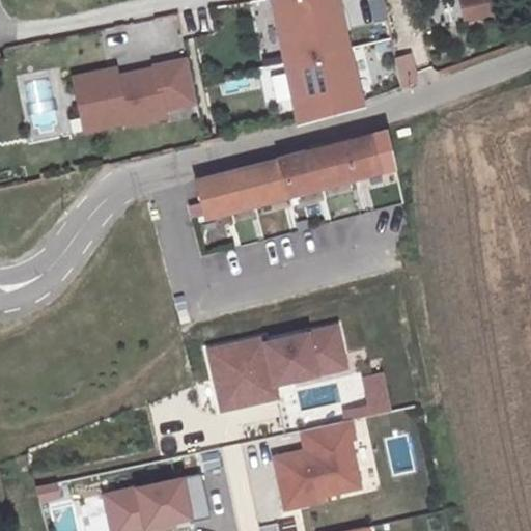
[(270,0),(299,119),(362,104),(336,0),(270,0)]
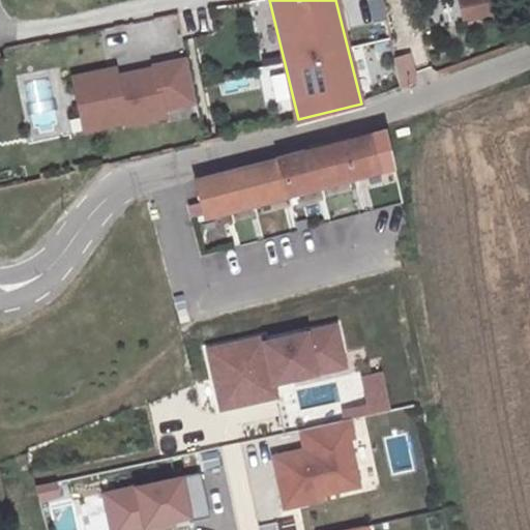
[(488,0),(462,0),(465,20),(491,16),(488,0)]
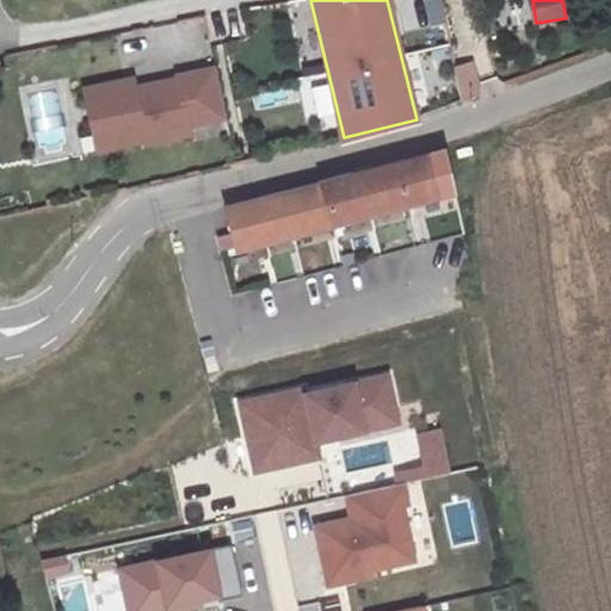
[(223,117),(211,62),(171,72),(173,80),(136,88),(134,80),(81,92),(94,159),(195,137),(191,124),(223,117)]
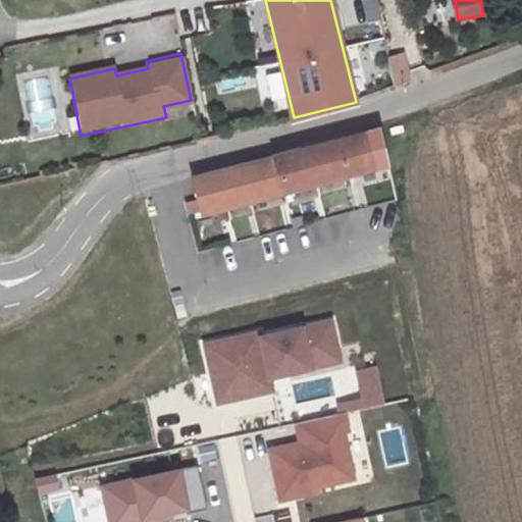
[(404,55),(389,58),(395,84),(410,80),(404,55)]
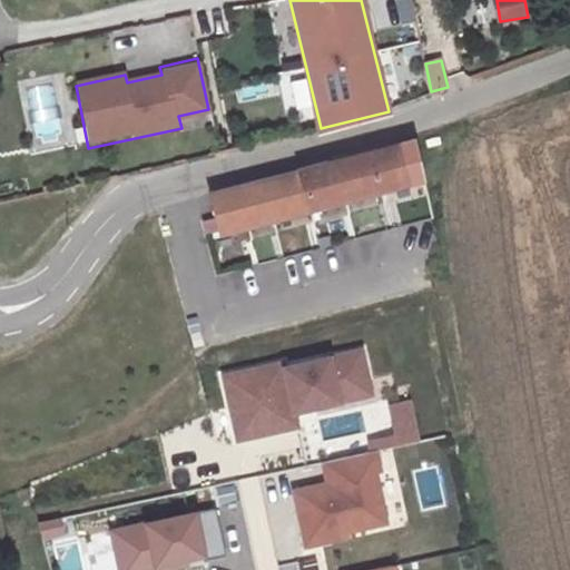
[(423,183),(413,145),(213,195),(223,234),(423,183)]
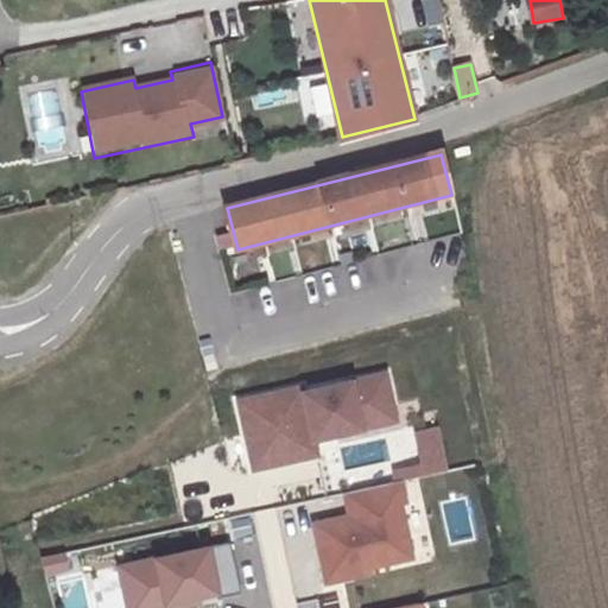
[(391,371),(304,390),(316,439),(403,420),(391,371)]
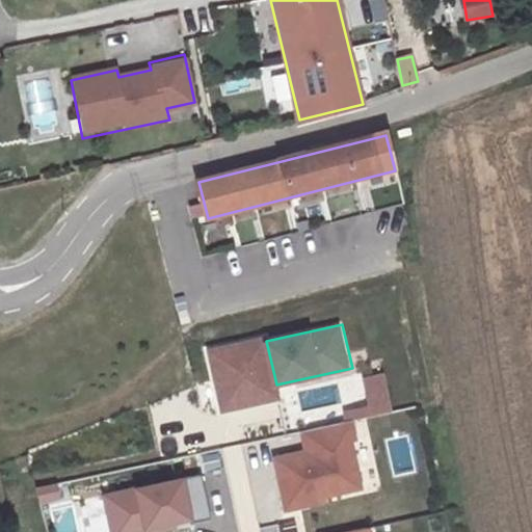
[(276,384),(266,341),(265,338),(209,350),(222,413),(280,400),(276,384)]
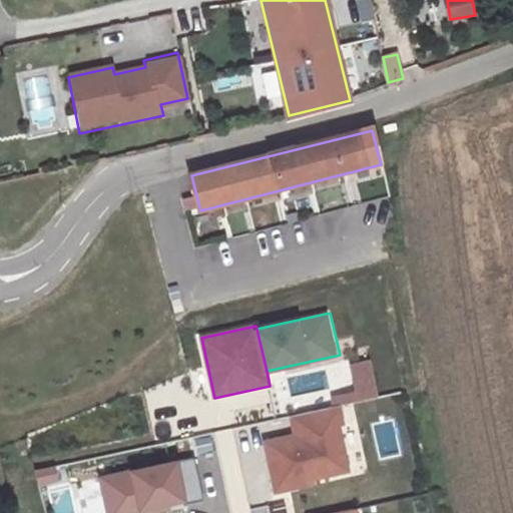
[(293,433),(262,440),(272,486),(345,470),(336,430),(342,429),(337,406),(289,417),(293,433)]
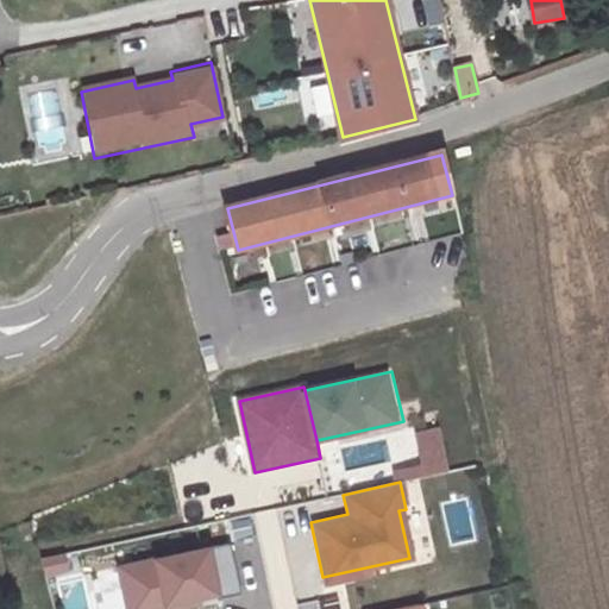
[(231,541),(123,565),(132,608),(161,608),(243,591),(231,541)]
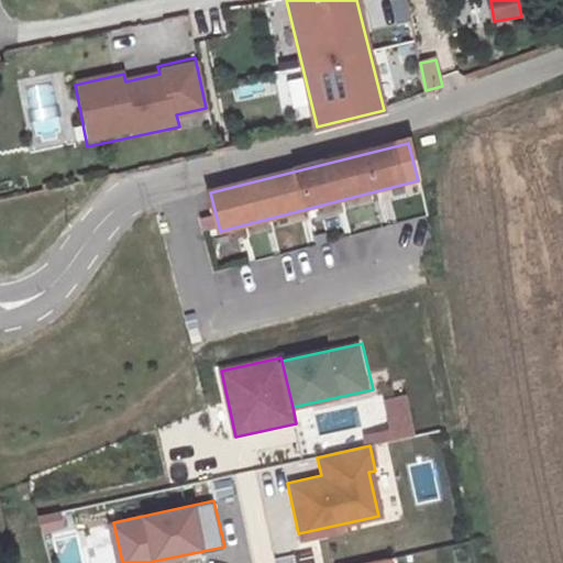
[(64,510),(40,516),(45,533),(68,527),(64,510)]
